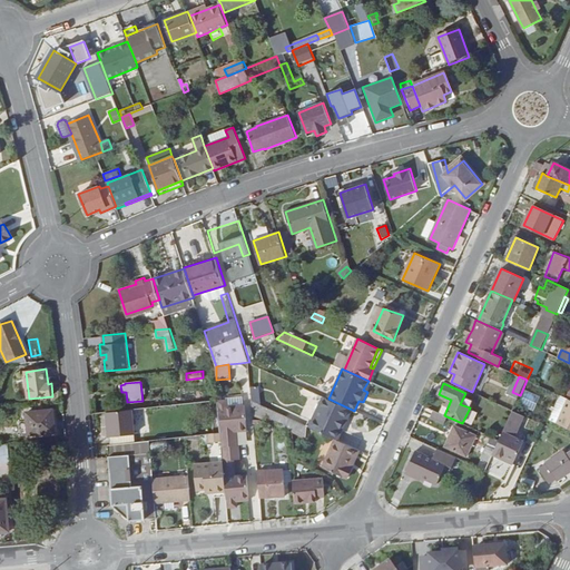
[(259,385),(251,386),(252,401),(261,404),(259,385)]
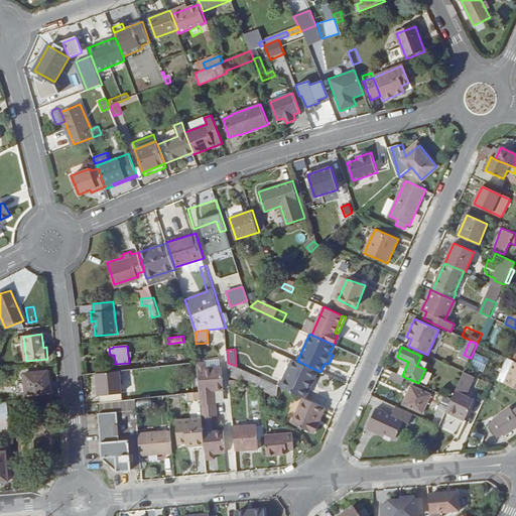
[(483,372),(488,359),(474,353),(469,366),(483,372)]
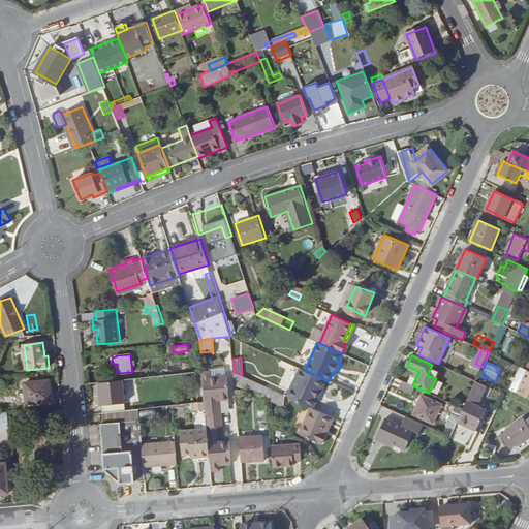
[(300,368),(287,396),(311,406),(314,398),(318,400),(327,380),(305,370),(300,368)]
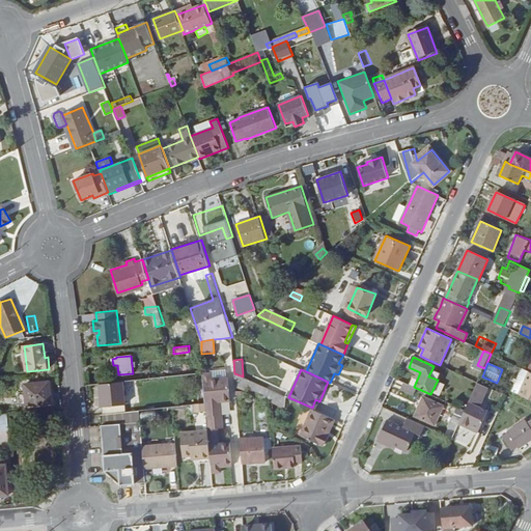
[(530,372),(529,371),(519,394),(530,399),(530,372)]
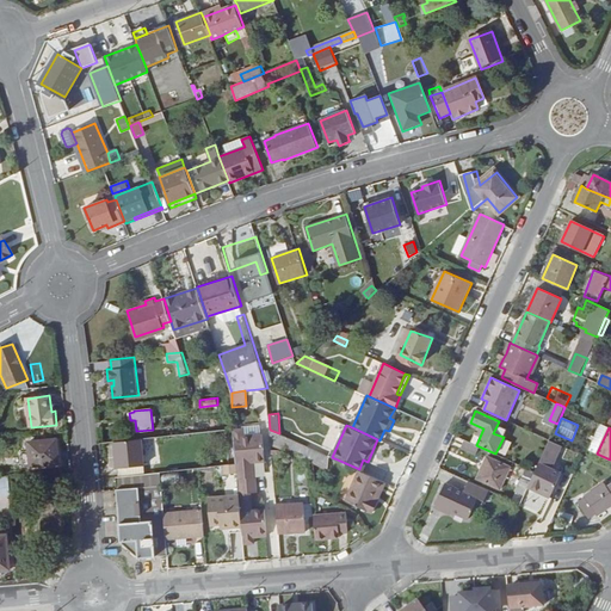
[(242,429),(234,430),(238,463),(240,493),(251,492),(258,492),(257,477),(254,477),(251,479),(248,463),(253,463),(265,462),(263,434),(244,436),(242,429)]
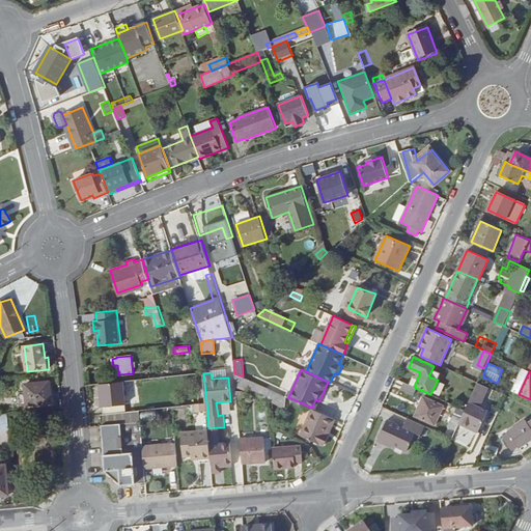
[(235,384),(269,396),(268,388),(243,376),(234,373),(235,384)]
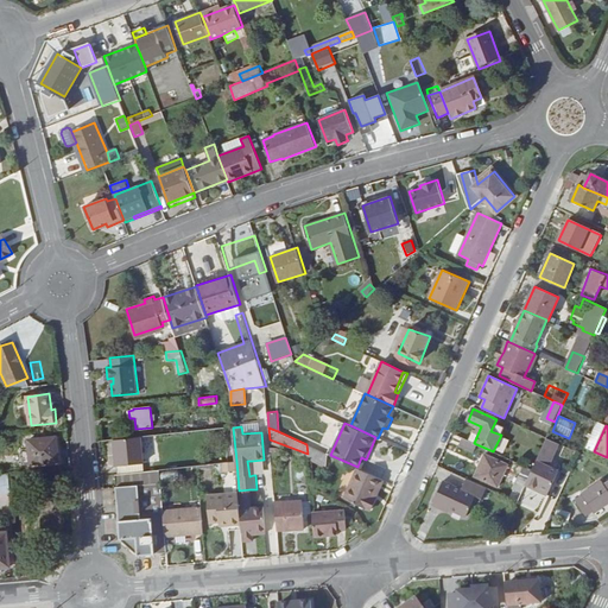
[(143,462),(141,436),(114,439),(116,464),(143,462)]
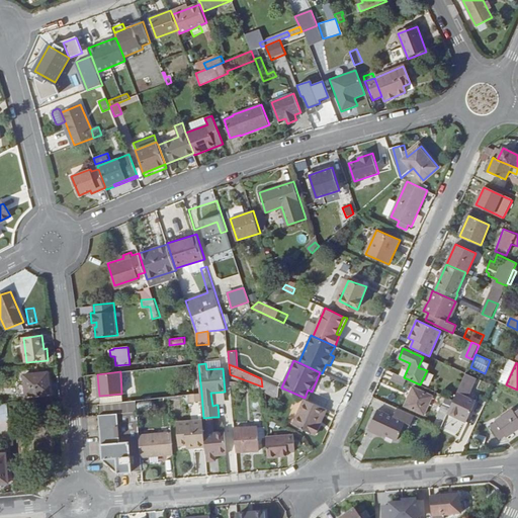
[(25,375),(27,396),(52,393),(50,372),(25,375)]
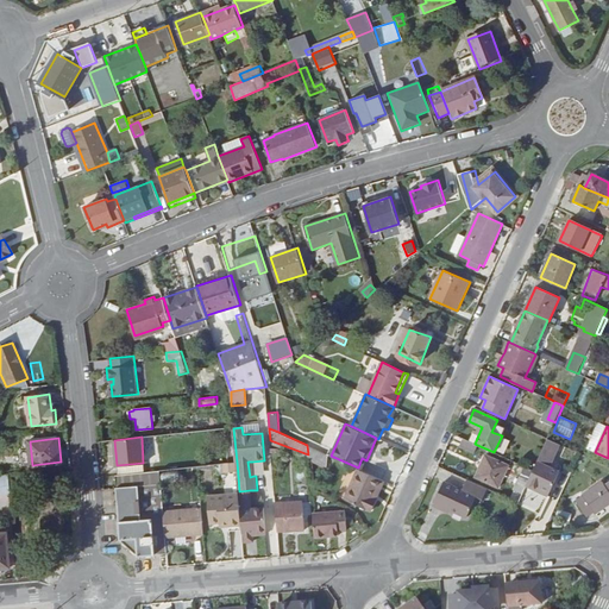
[(560,445),(547,439),(533,470),(527,484),(550,495),(559,471),(551,468),(560,445)]
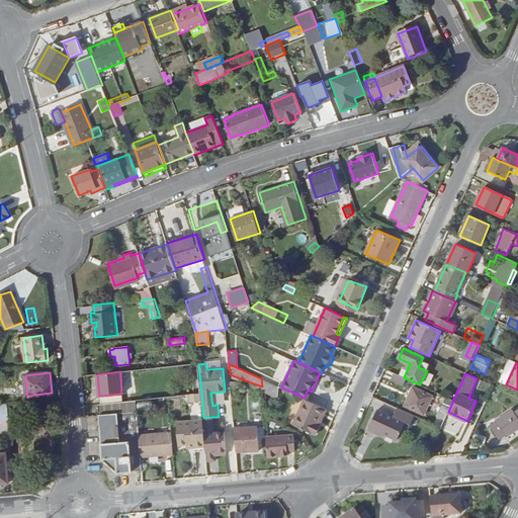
[(277,397),(278,386),(261,378),(262,386),(262,390),(277,397)]
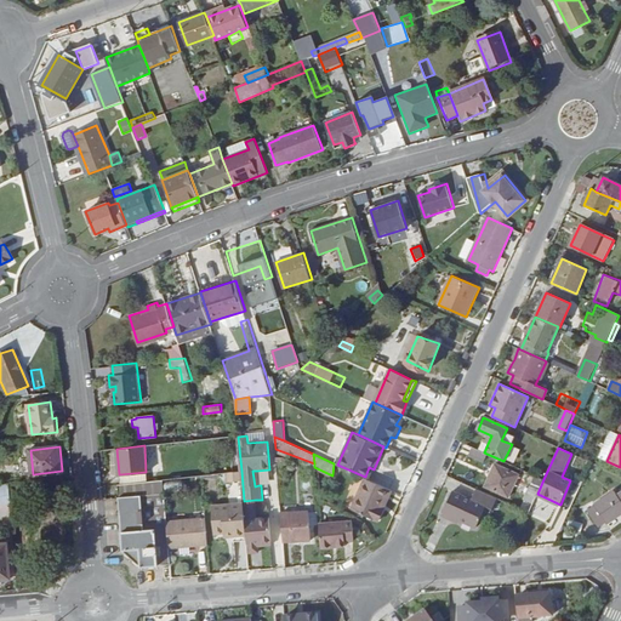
[(588,463),(574,457),(569,467),(573,468),(573,467),(585,473),(588,463)]
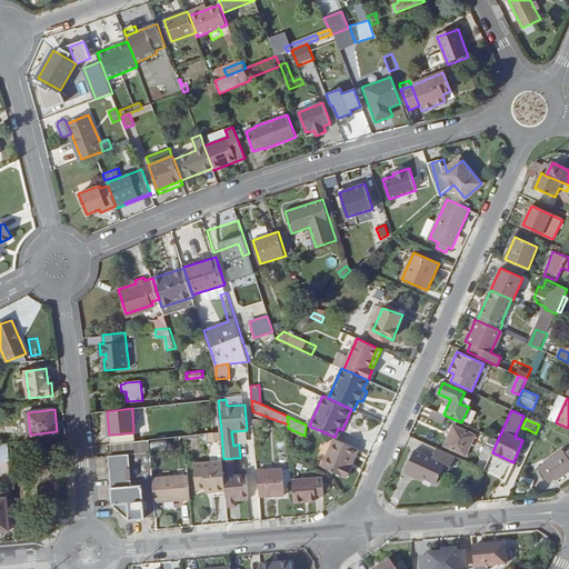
[(475,435),(453,426),(445,445),(466,455),(475,435)]
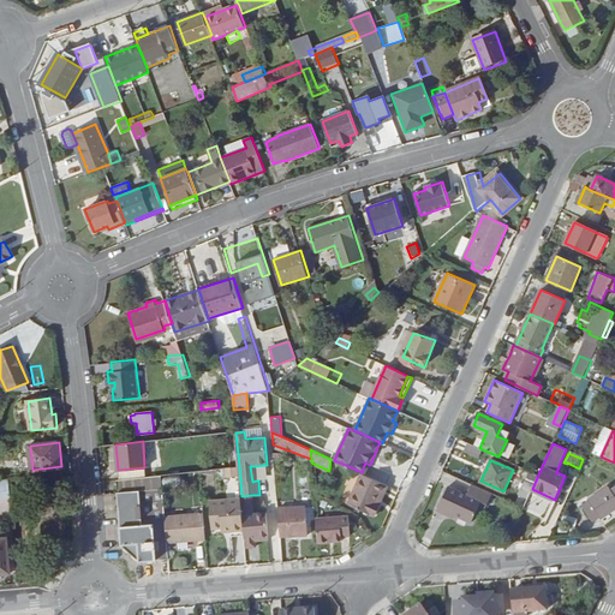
[(598,464),(590,460),(581,479),(590,483),(598,464)]
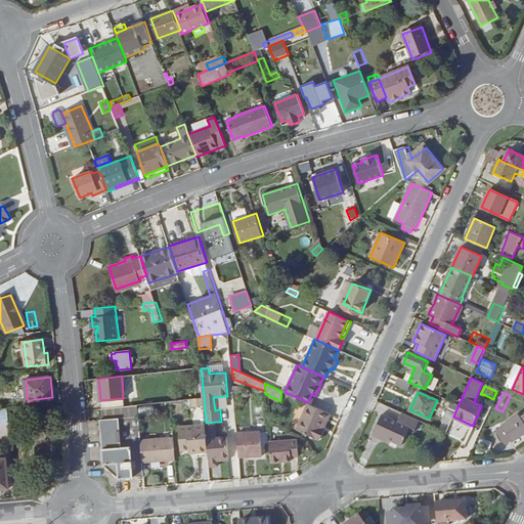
[(322,428),(329,412),(311,404),(309,403),(298,430),(319,439),(324,429),(322,428)]
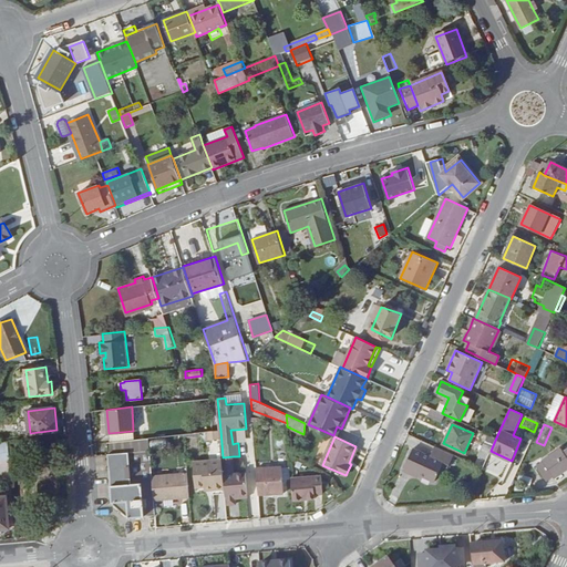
[(129,517),(156,515),(155,500),(153,476),(151,451),(150,440),(148,437),(107,442),(113,503),(129,517)]
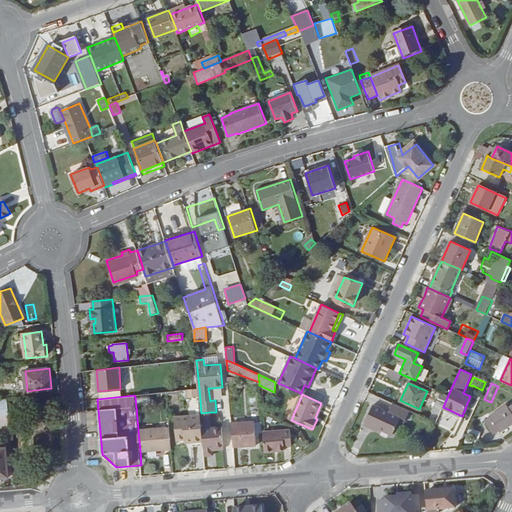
[(150,396),(135,397),(136,407),(151,405),(150,396)]
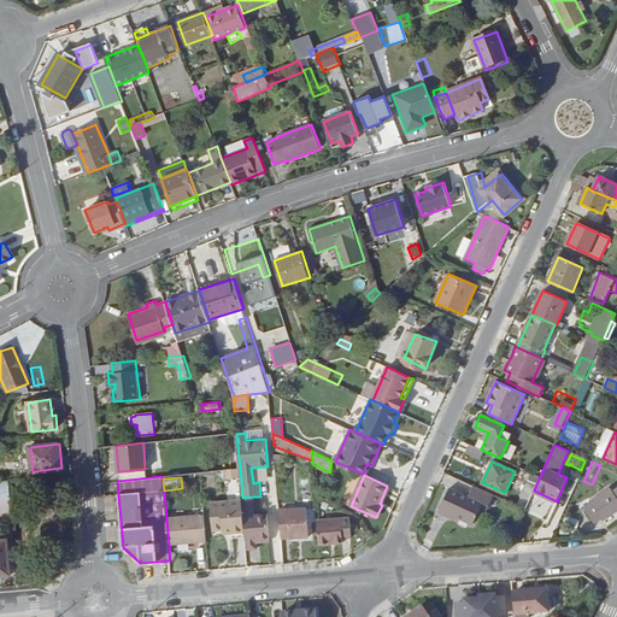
[(0,503),(12,501),(10,481),(0,482),(0,503)]
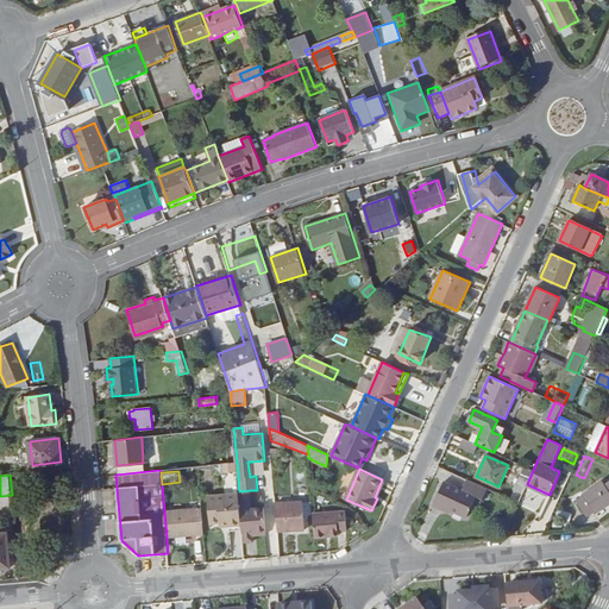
[(513,490),(520,493),(526,479),(519,476),(513,490)]
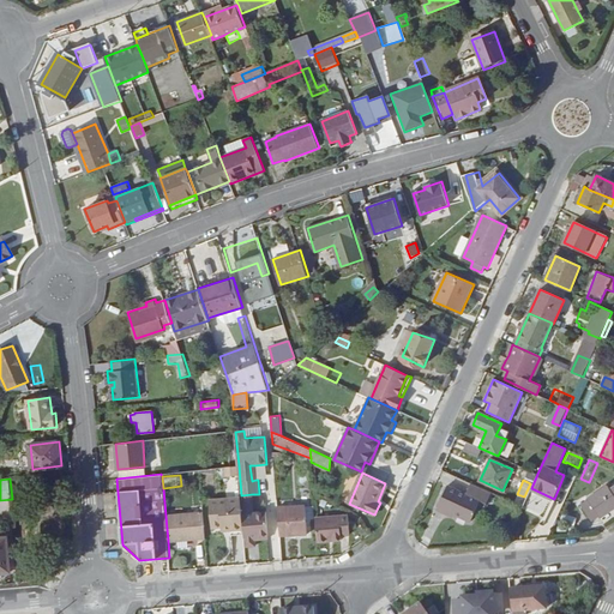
[(389,485),(385,483),(378,501),(380,503),(389,485)]
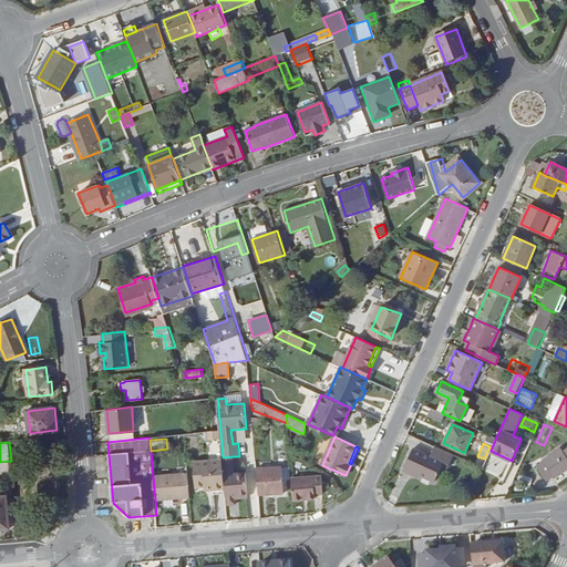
[(454,455),(435,446),(430,456),(413,449),(403,470),(420,477),(421,475),(434,481),(443,462),(450,465),(454,455)]
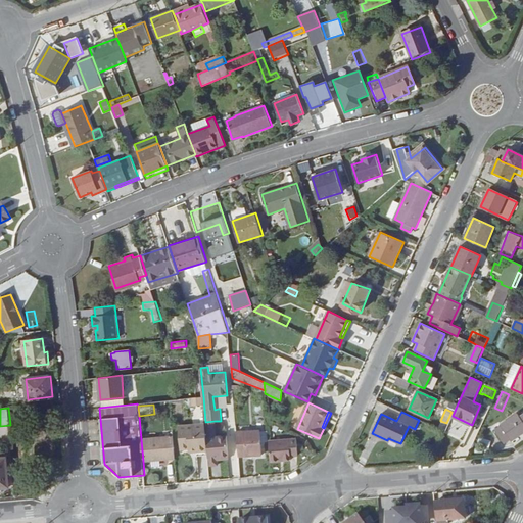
[(502,425),(494,430),(505,444),(522,432),(522,414),(518,418),(516,414),(502,424),(502,425)]
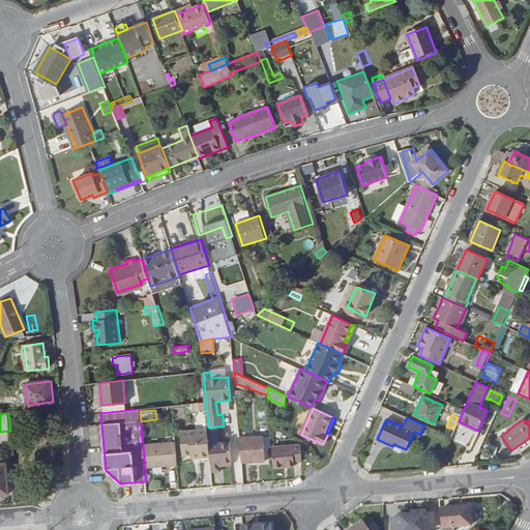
[(219,442),(217,427),(208,428),(208,431),(209,443),(219,442)]
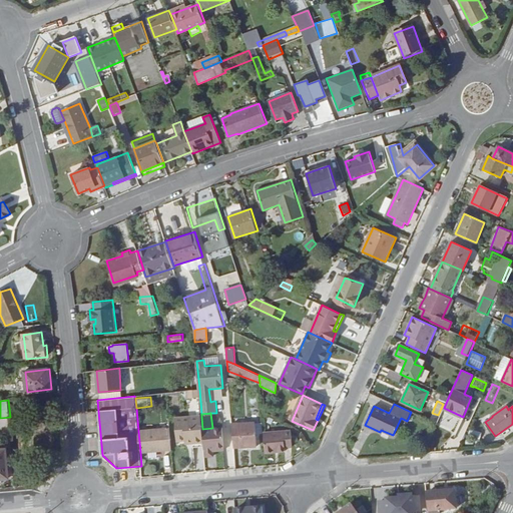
[(202,429),(201,417),(191,418),(191,415),(176,417),(177,440),(186,440),(192,439),(192,442),(203,442),(202,429)]
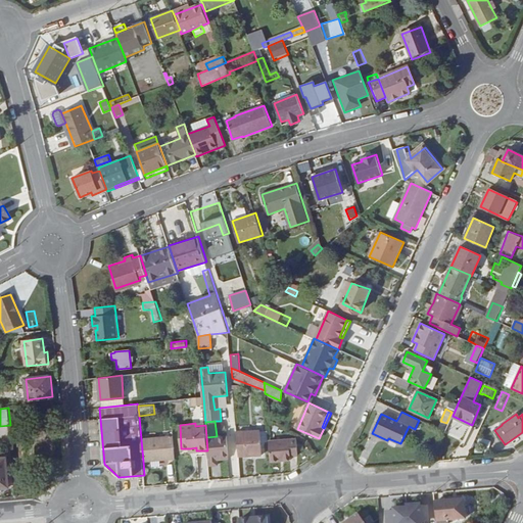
[(237,433),(239,455),(239,456),(262,454),(259,431),(237,433)]
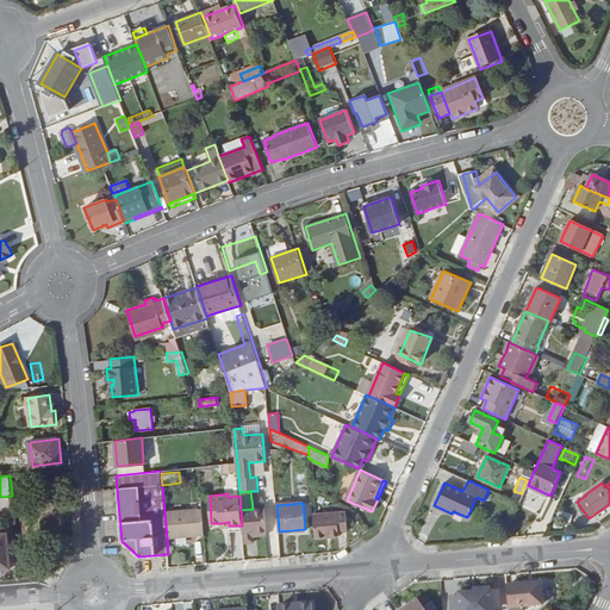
[(253,509),(241,510),(242,526),(244,542),(255,541),(254,533),(267,531),(266,508),(253,509)]
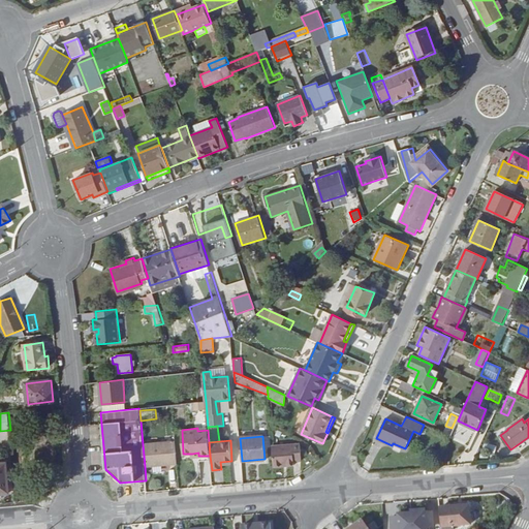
[(145,466),(178,463),(176,441),(143,444),(145,466)]
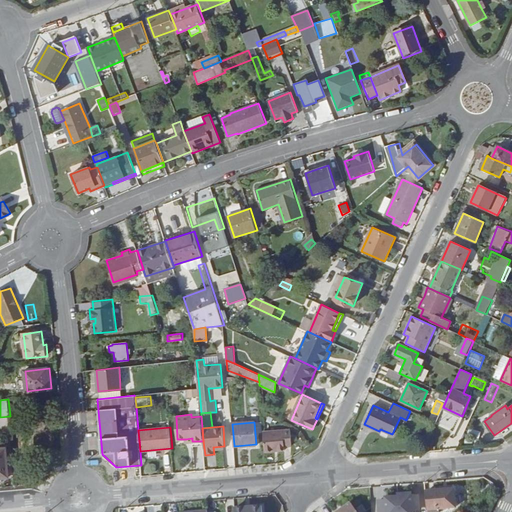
[(290,431),(263,433),(265,453),(285,451),(285,448),(292,447),(290,431)]
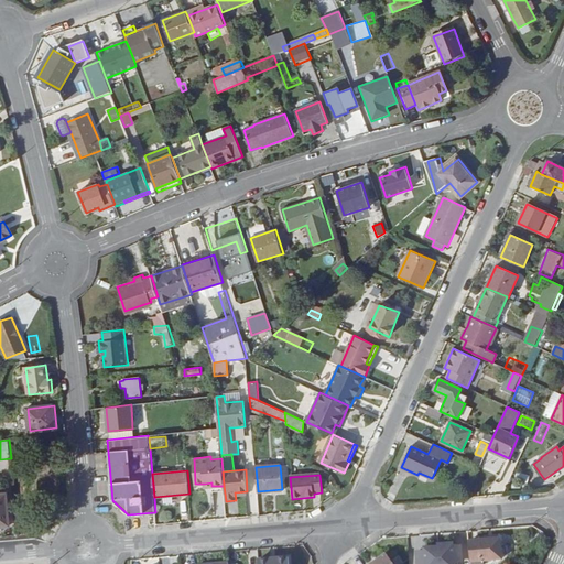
[(0,527),(11,525),(8,494),(0,494),(0,527)]
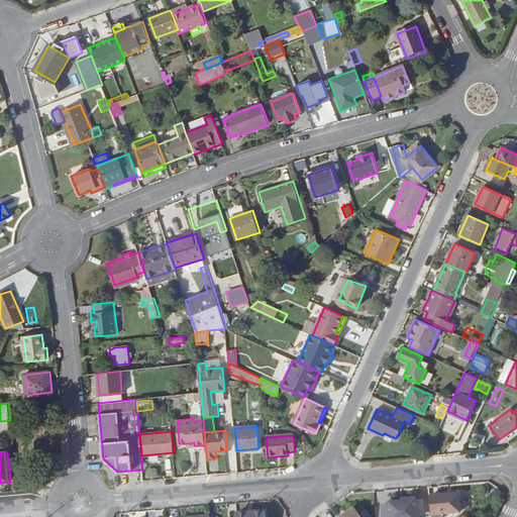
[(429,497),(431,516),(461,513),(459,494),(429,497)]
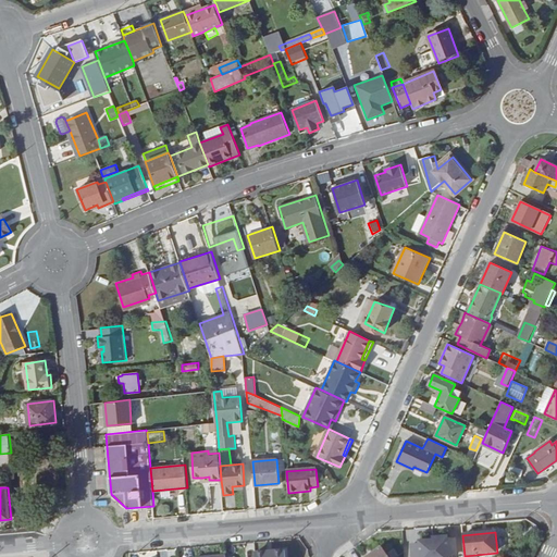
[(419,545),(412,546),(412,556),(456,556),(456,539),(447,540),(447,537),(433,539),(433,541),(419,542),(419,545)]
